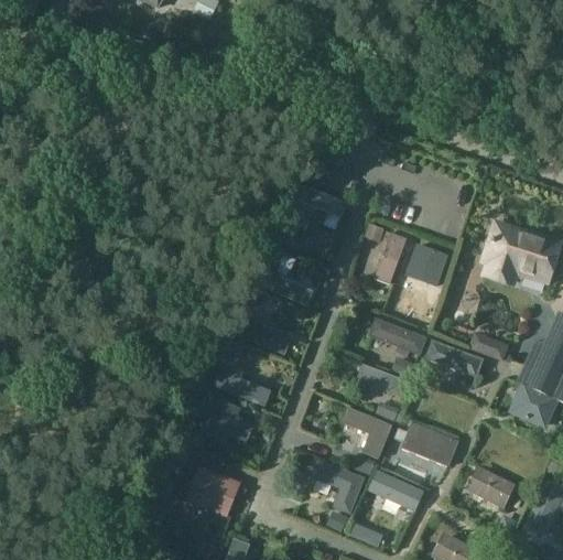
[(197,0),(193,11),(194,11),(210,19),(219,0),(197,0)]
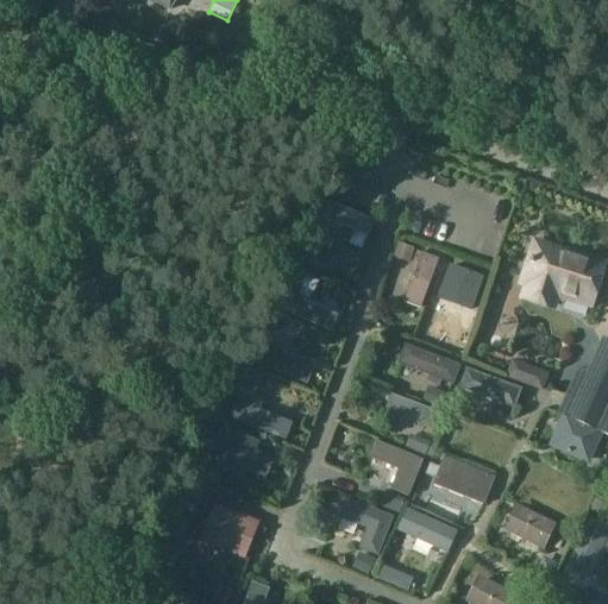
[(365,233),(371,218),(331,200),(324,216),(334,220),(332,225),(342,228),(343,225),(365,233)]
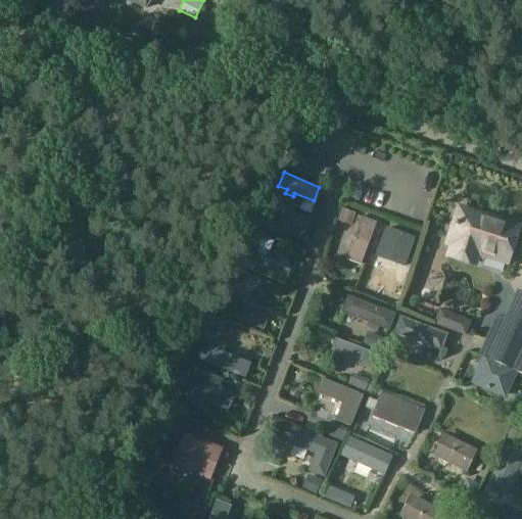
[(447,239),(454,241),(449,253),(475,262),(479,250),(507,260),(518,227),(459,206),(447,239)]
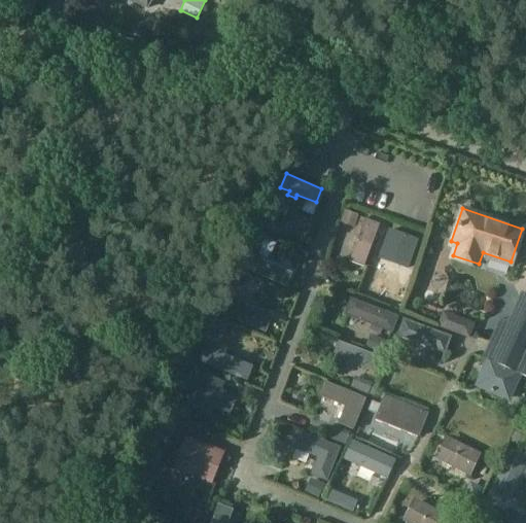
[(359,235),(351,258),(365,265),(382,220),(366,215),(365,217),(360,215),(354,234),(359,235)]
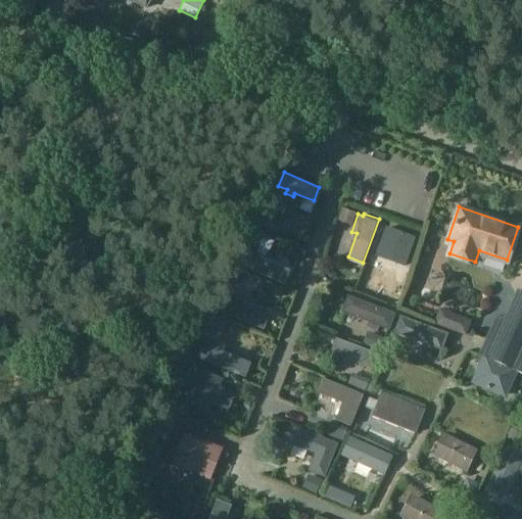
[(415,237),(388,227),(378,255),(405,265),(415,237)]
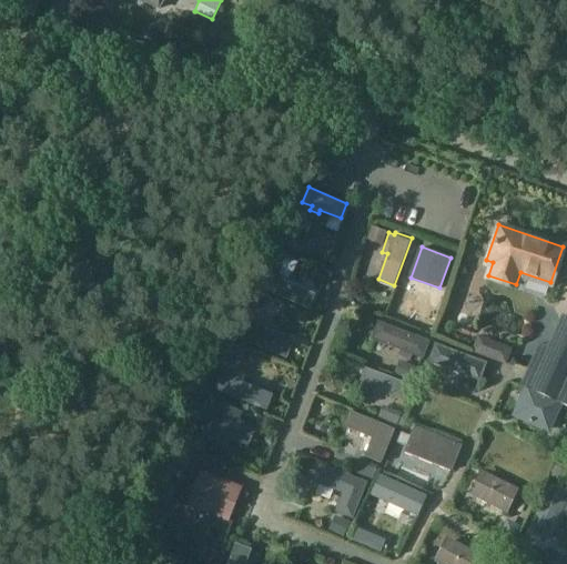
[(549,345),(530,389),(559,401),(566,404),(566,321),(562,319),(549,345)]
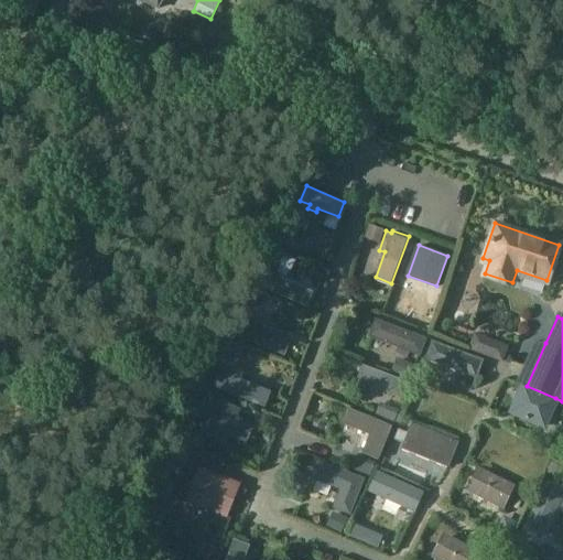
[(375,318),(369,333),(368,336),(396,346),(394,351),(408,356),(409,352),(421,356),(428,337),(375,318)]
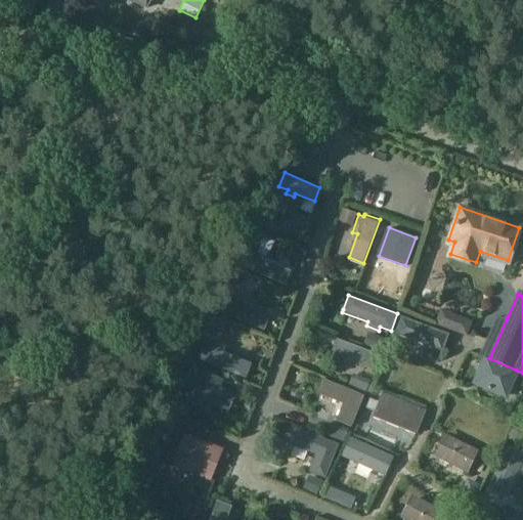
[(213,311),(210,319),(222,325),(225,316),(213,311)]
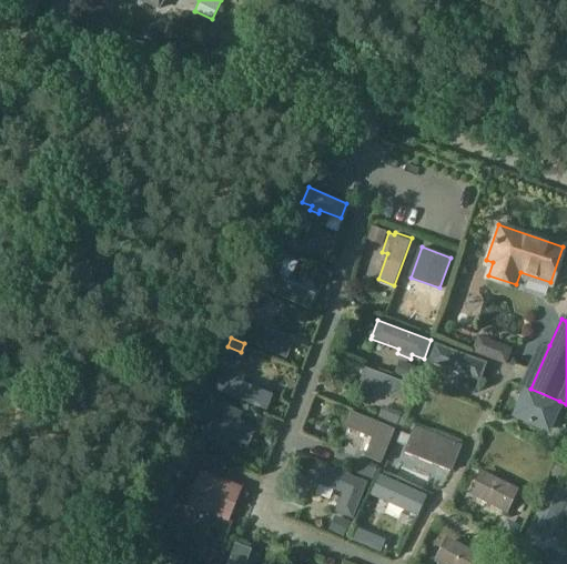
[(494,340),(487,356),(505,363),(512,346),(494,340)]
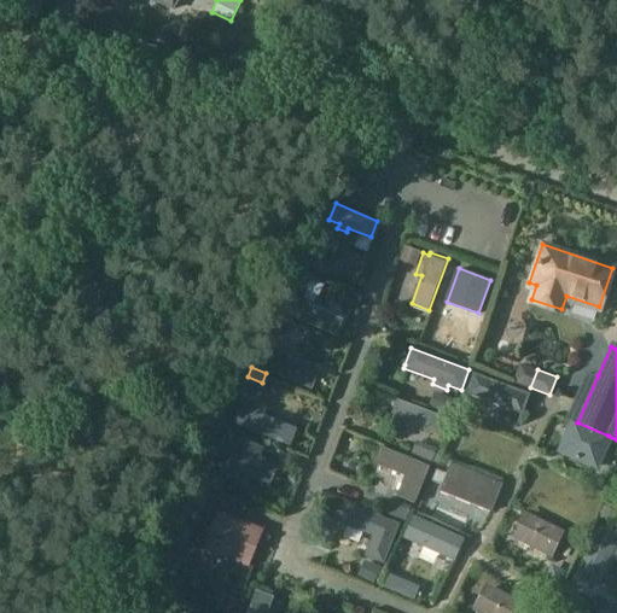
[(472,401),(458,396),(452,413),(466,418),(472,401)]
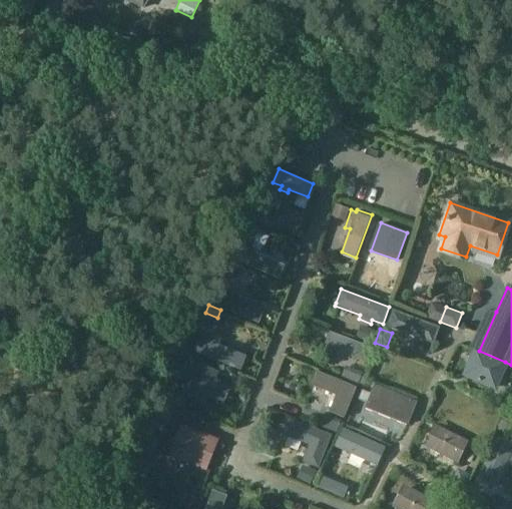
[(219,344),(221,339),(210,335),(208,340),(200,337),(195,351),(240,369),(246,355),(219,344)]
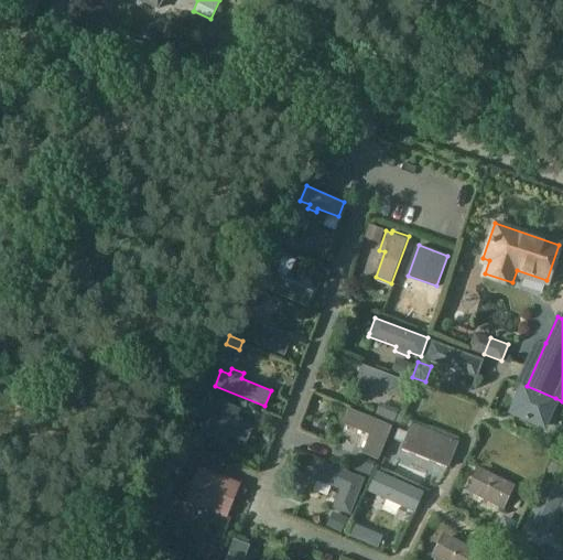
[(523,384),(511,410),(543,424),(555,398),(527,386),(523,384)]
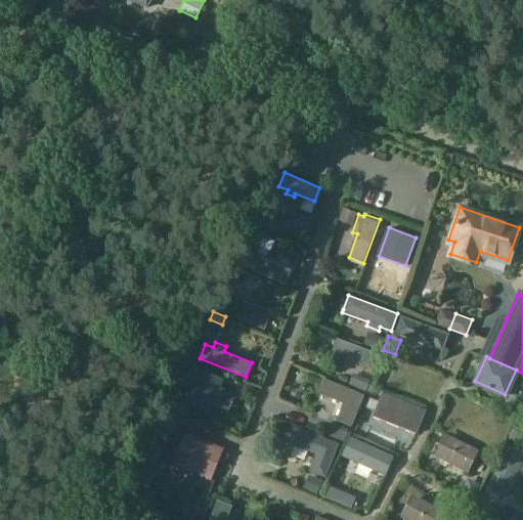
[(197,367),(183,398),(210,409),(213,402),(214,403),(221,386),(220,385),(223,379),(197,367)]
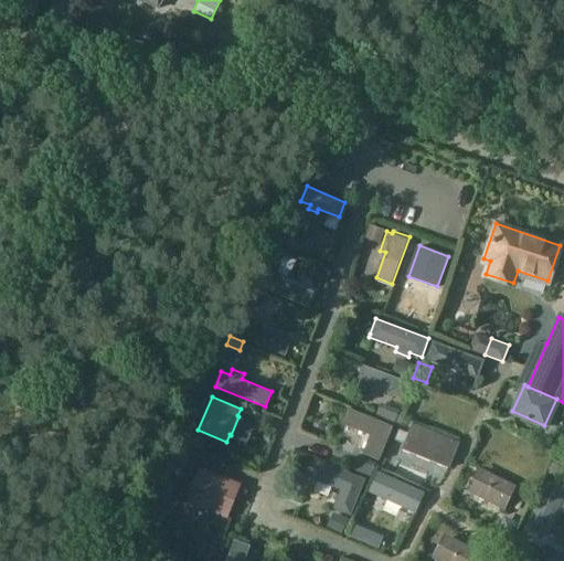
[(393,427),(351,410),(344,425),(371,436),(363,454),(380,461),(393,427)]
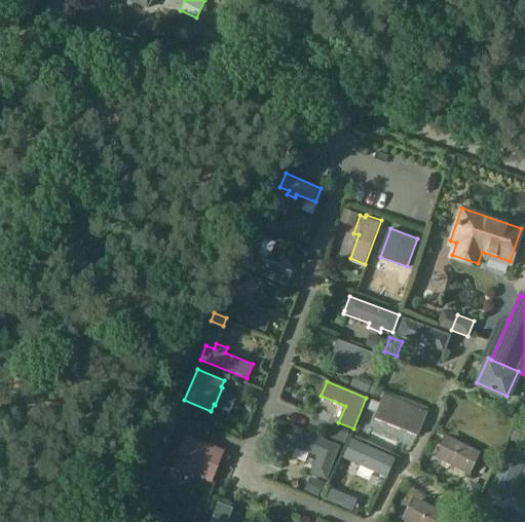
[(428,410),(385,394),(375,420),(417,437),(428,410)]
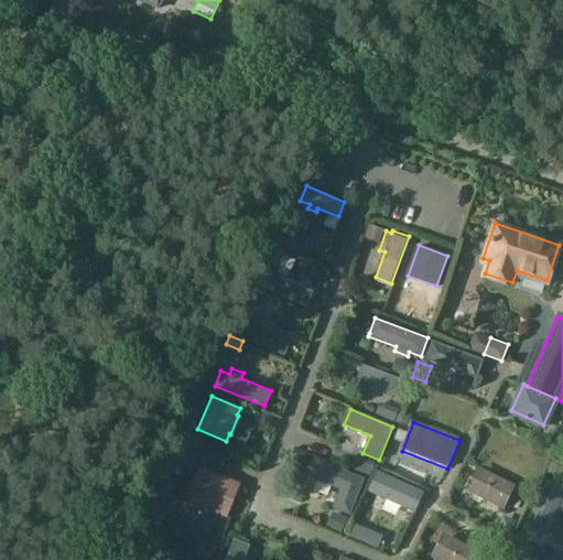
[(364,476),(324,462),(318,476),(342,485),(334,506),(349,513),(364,476)]
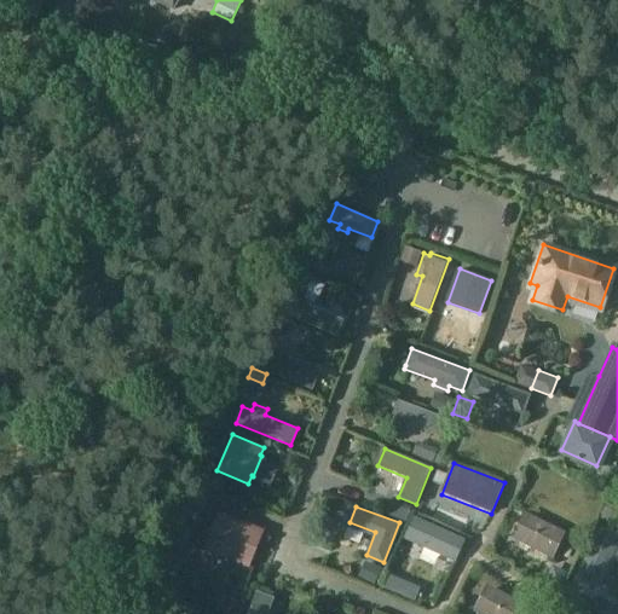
[(264,528),(220,509),(204,544),(248,563),(264,528)]
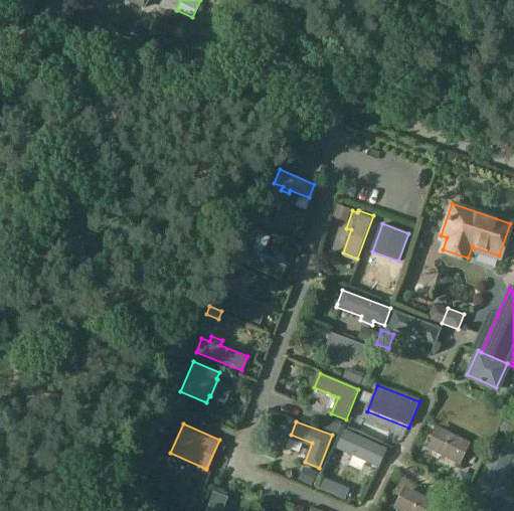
[(469,442),(435,426),(424,449),(458,465),(469,442)]
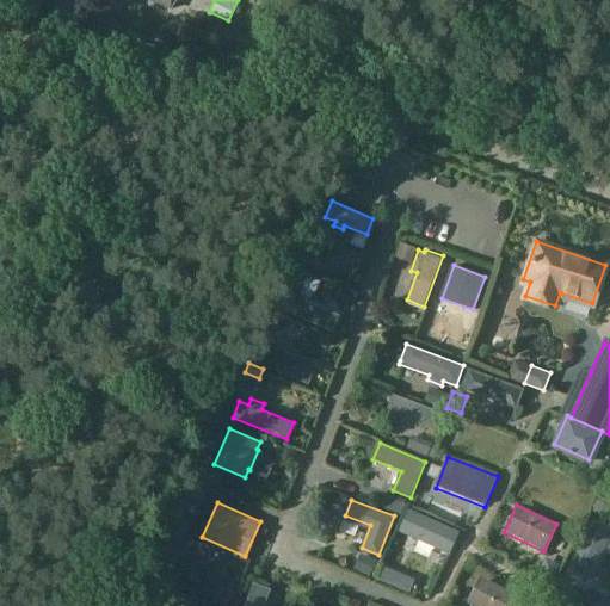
[(410,509),(400,530),(449,552),(458,531),(410,509)]
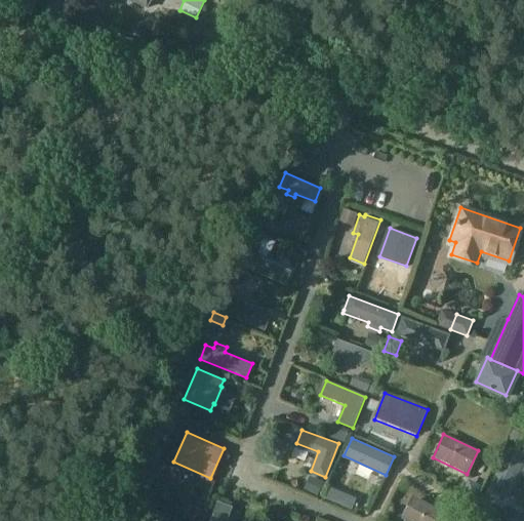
[(323,481),(310,474),(304,487),(317,493),(323,481)]
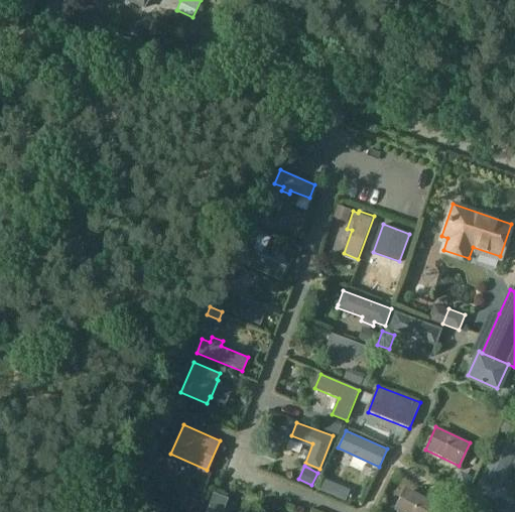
[(504,508),(514,483),(514,475),(494,466),(479,498),(504,508)]
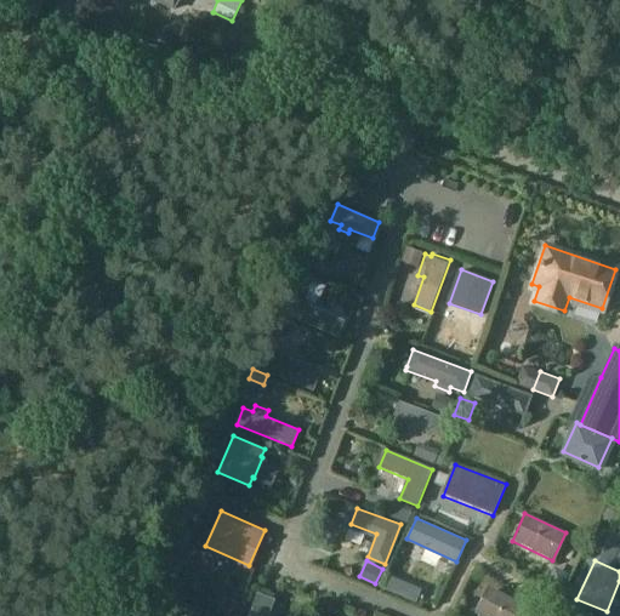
[(398,593),(404,580),(391,574),(385,587),(398,593)]
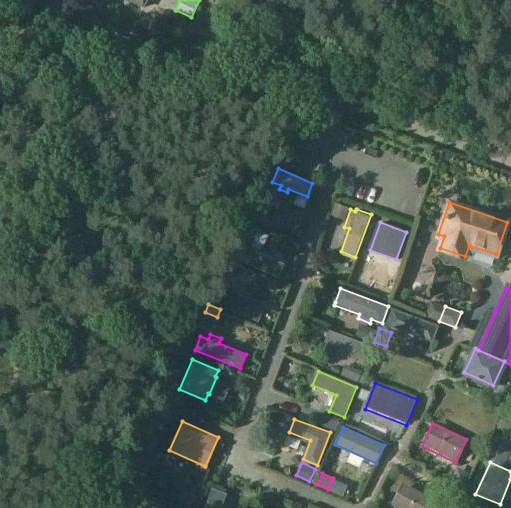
[(402,479),(392,500),(407,507),(429,507),(436,496),(402,479)]
